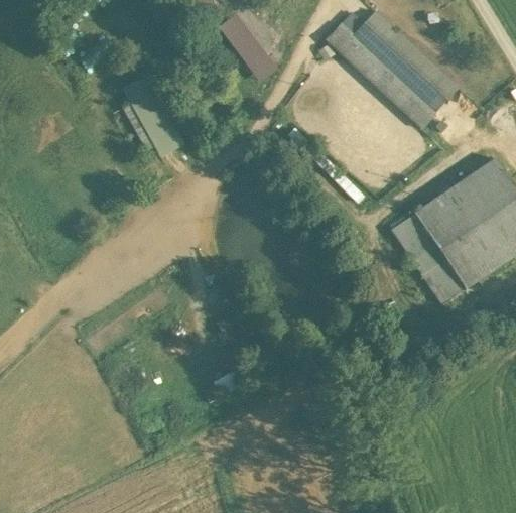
[(457,87),(375,10),(363,22),(353,34),(341,23),(326,39),(419,127),(457,87)]
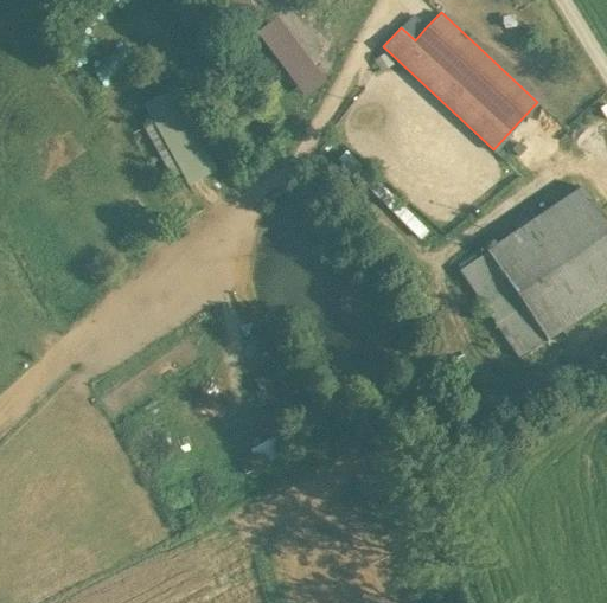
[(427,26),(414,14),(401,27),(415,40),(427,26)]
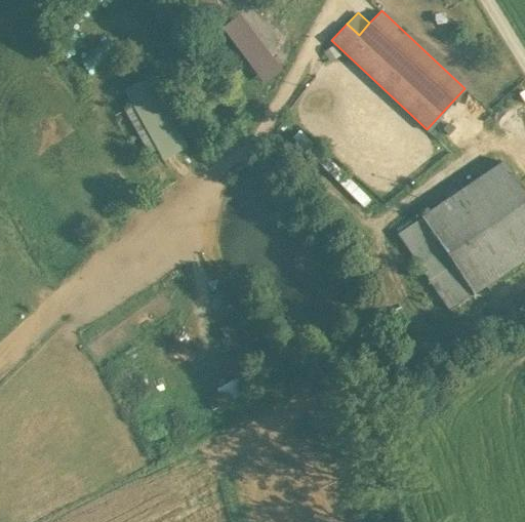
[(158,159),(189,143),(150,72),(120,88),(158,159)]
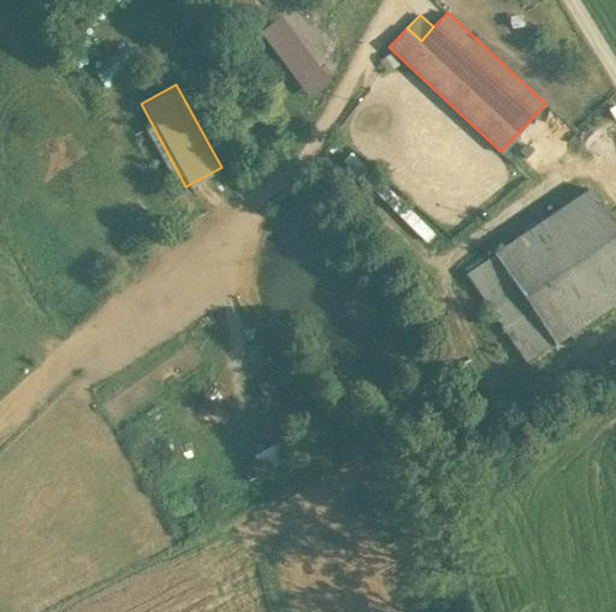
[(615,223),(592,188),(495,254),(556,343),(615,302),(615,223)]
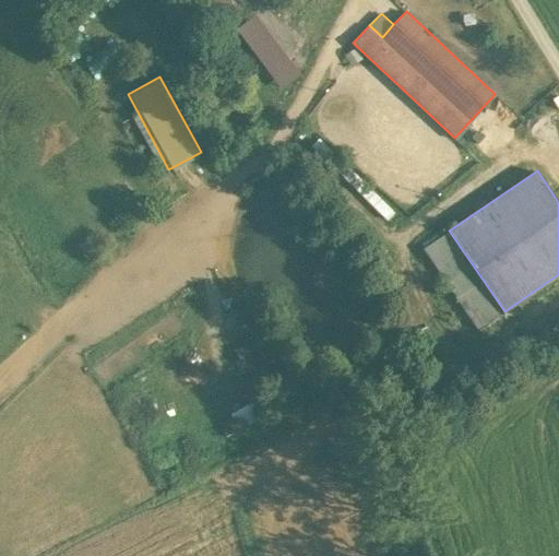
[(504,311),(449,231),(424,248),(479,329),(504,312),(504,311)]
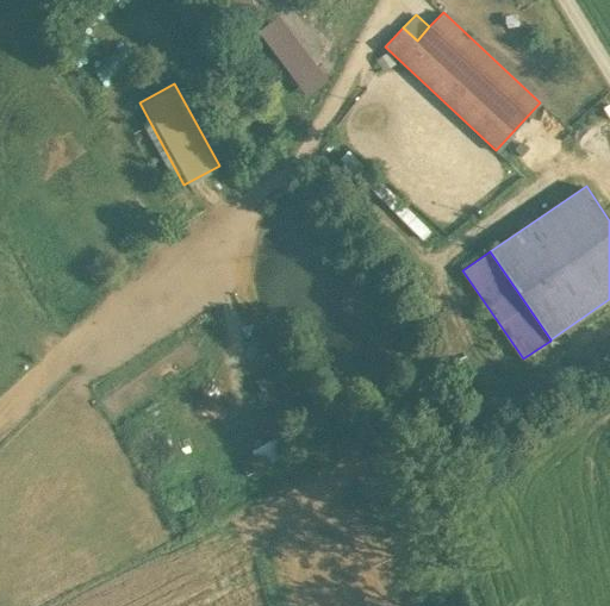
[(255,438),(255,455),(281,454),(281,437),(255,438)]
